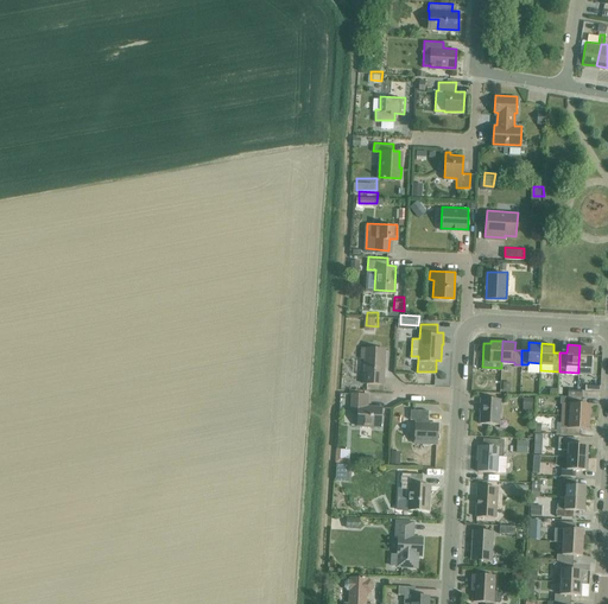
[(593,345),(580,345),(578,364),(578,372),(590,373),(593,345)]
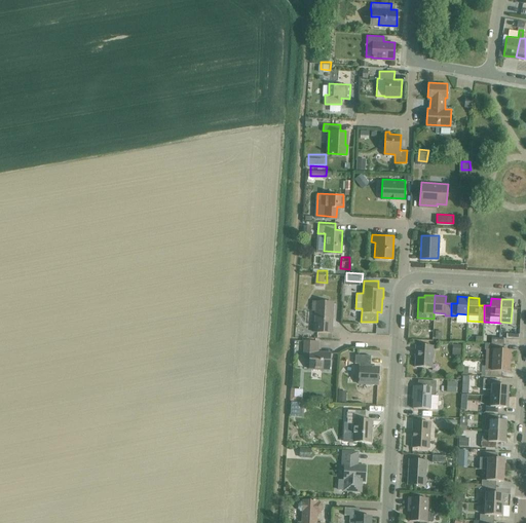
[(314,330),(332,331),(334,300),(312,300),(312,309),(315,309),(314,330)]
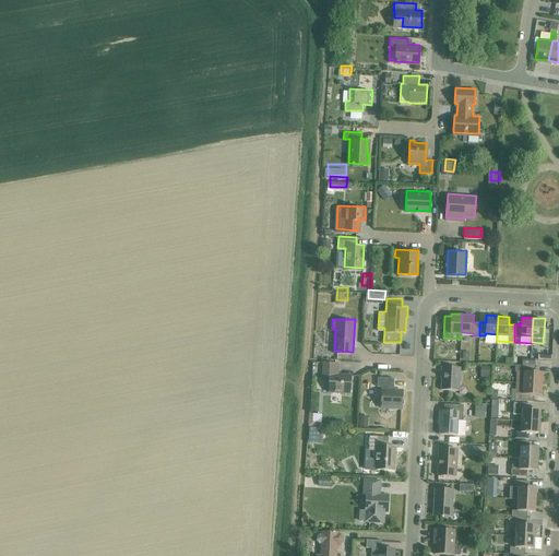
[(328,390),(351,391),(352,374),(339,373),(339,361),(323,361),(322,376),(329,377),(328,390)]
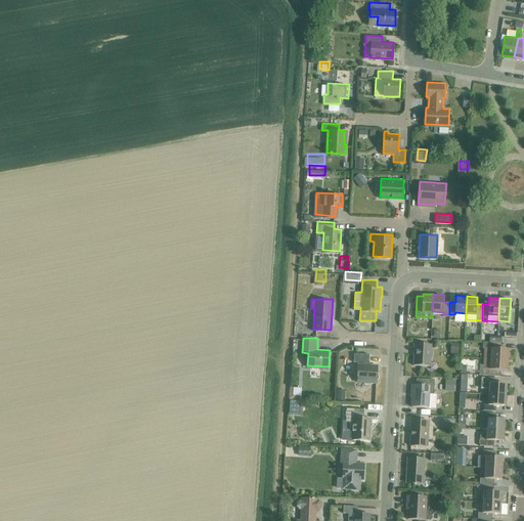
[(483,340),(482,346),(484,346),(484,356),(508,357),(509,347),(501,347),(501,341),(489,340),(483,340)]
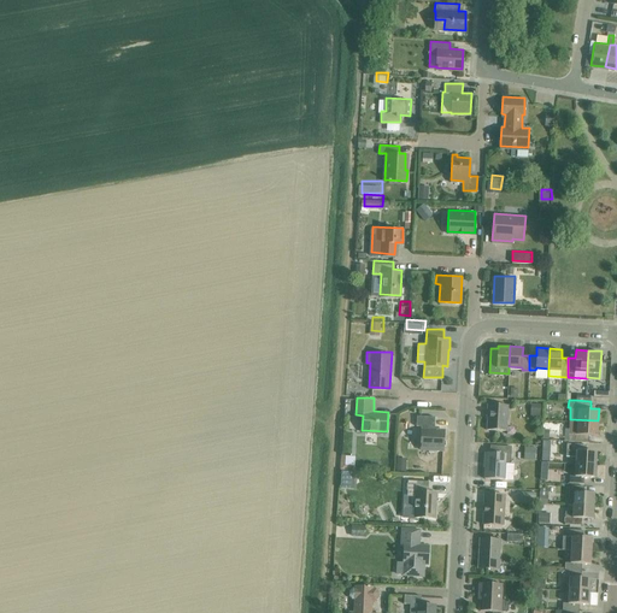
[(541,401),(532,401),(530,414),(540,414),(541,401)]
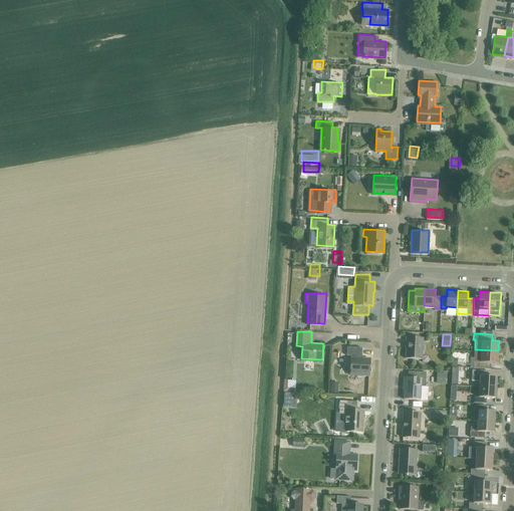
[(406,356),(422,357),(424,335),(407,335),(406,342),(407,342),(406,356)]
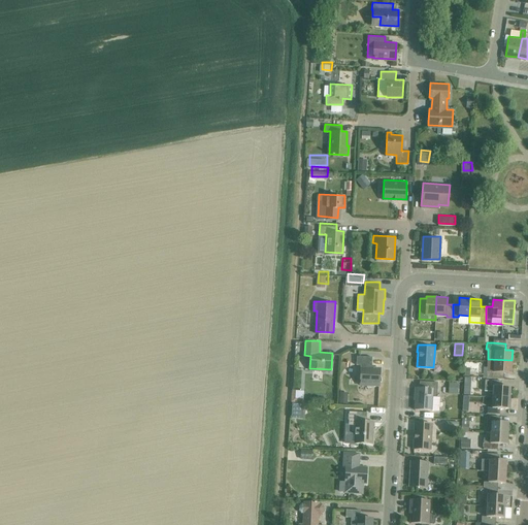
[(372,384),(380,384),(380,376),(381,376),(381,367),(373,366),(371,365),(371,364),(372,355),(357,354),(356,363),(360,363),(359,383),(367,383),(367,385),(372,386),(372,384)]
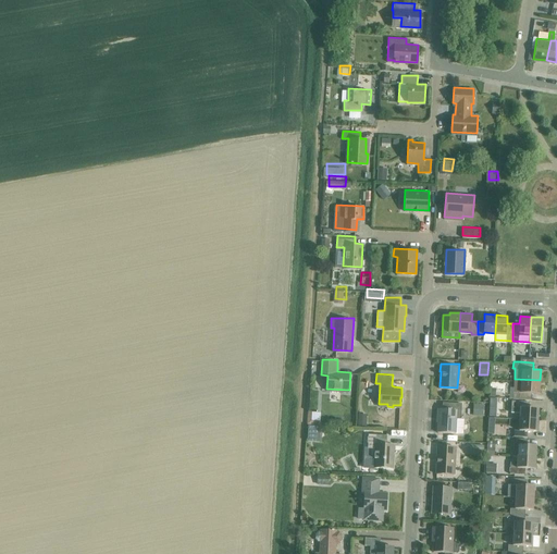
[(540,380),(515,379),(514,396),(531,397),(532,392),(540,392),(540,380)]
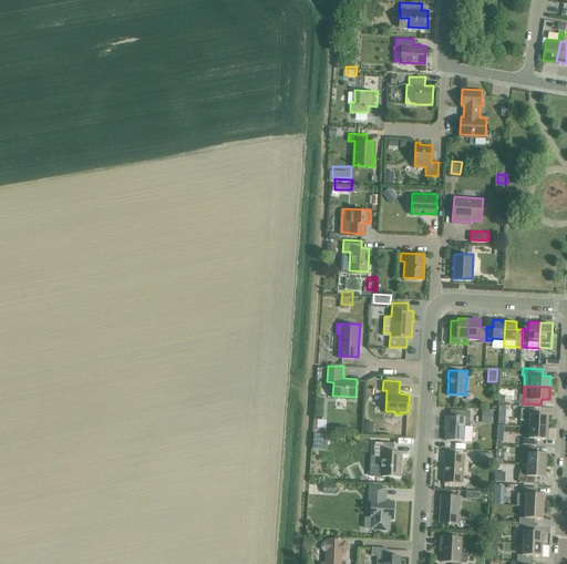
[(514,402),(504,401),(503,412),(514,412),(514,402)]
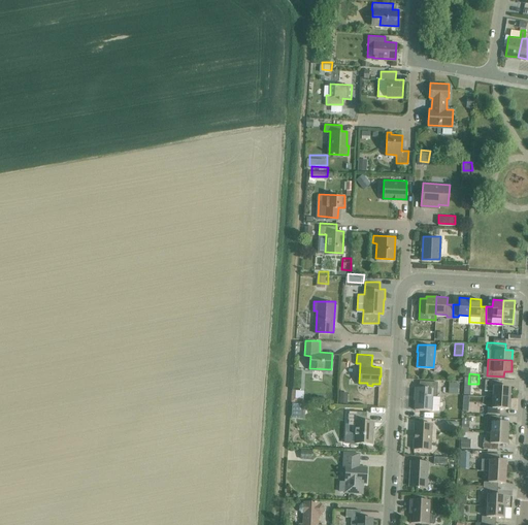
[(493,389),(493,395),(509,396),(510,385),(501,385),(501,379),(485,378),(485,389),(493,389)]
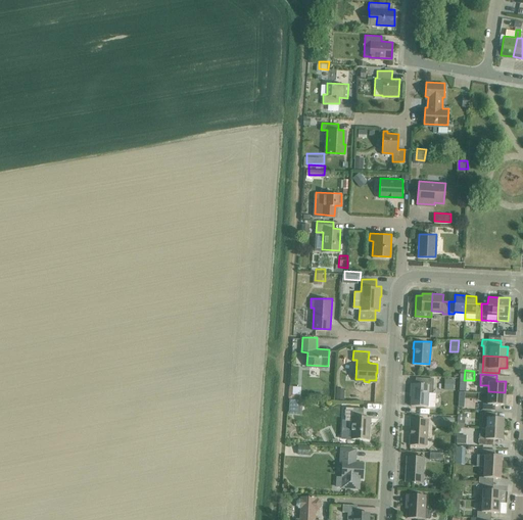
[(411,404),(428,405),(433,405),(434,404),(434,393),(433,391),(433,377),(416,376),(416,382),(411,382),(411,389),(412,389),(411,404)]
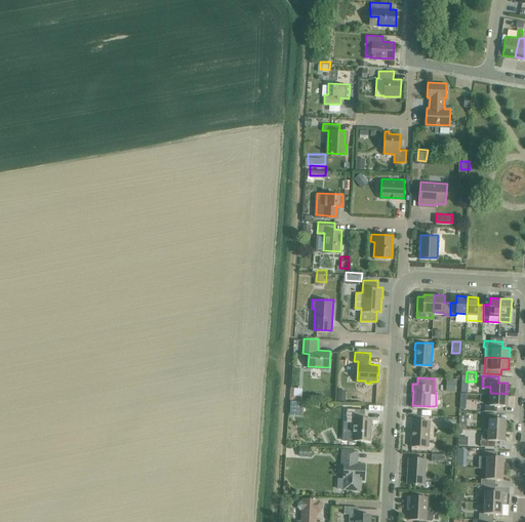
[(456,378),(446,378),(446,390),(455,390),(456,378)]
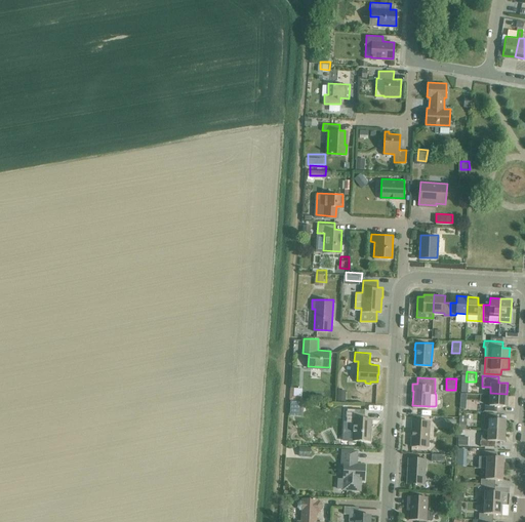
[(507,394),(490,393),(489,403),(485,403),(484,409),(496,410),(497,404),(507,405),(507,394)]
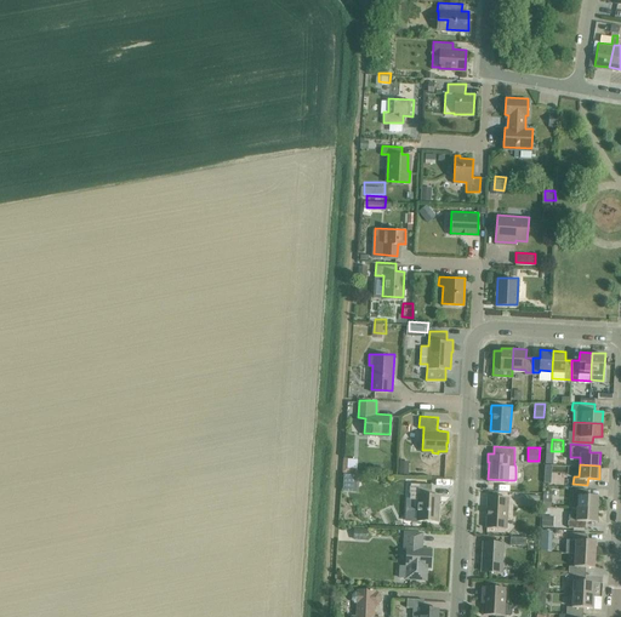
[(345,469),(345,479),(359,480),(360,470),(345,469)]
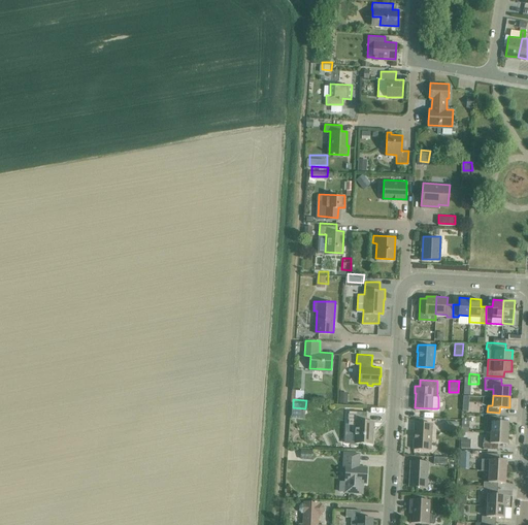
[(355,441),(372,443),(373,420),(366,419),(366,411),(349,409),(349,423),(356,423),(355,441)]
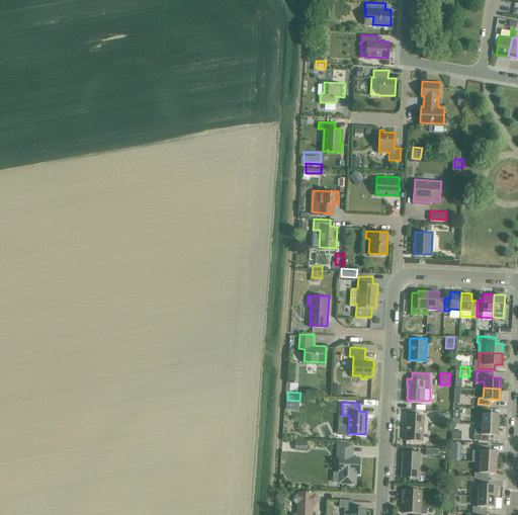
[(477,422),(482,422),(498,423),(499,413),(490,412),(490,407),(478,406),(477,422)]
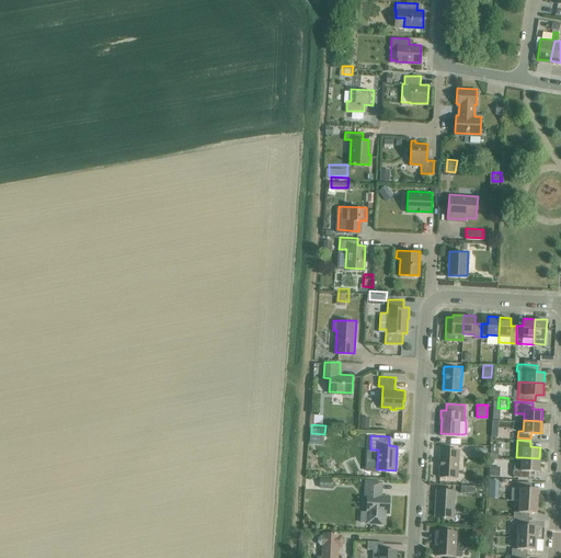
[(472,455),(487,456),(488,446),(473,445),(472,455)]
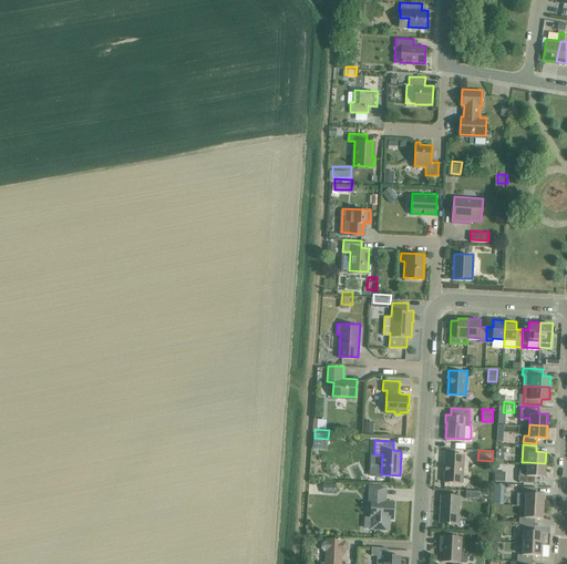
[(444,481),(462,482),(463,453),(445,452),(444,460),(445,460),(444,481)]
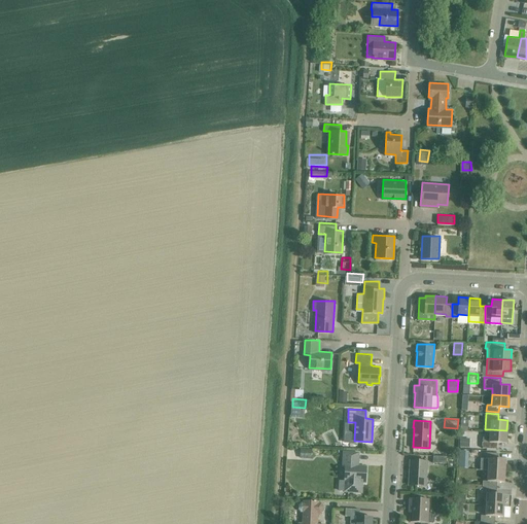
[(506,430),(490,429),(489,435),(483,435),(482,446),(496,447),(497,441),(506,442),(506,430)]
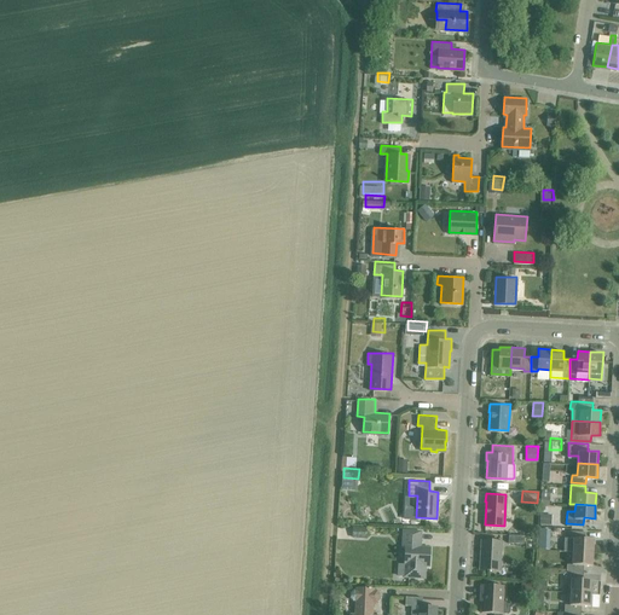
[(356,523),(354,532),(369,533),(369,524),(356,523)]
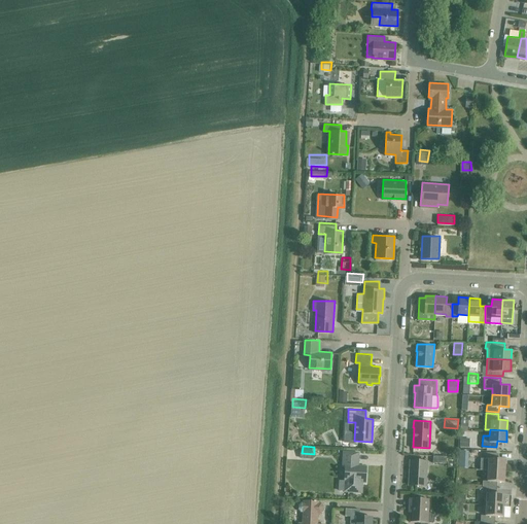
[(344,490),(361,491),(362,481),(365,481),(366,464),(358,464),(359,451),(343,450),(343,461),(346,461),(345,479),(341,479),(339,480),(339,487),(340,489),(344,489),(344,490)]
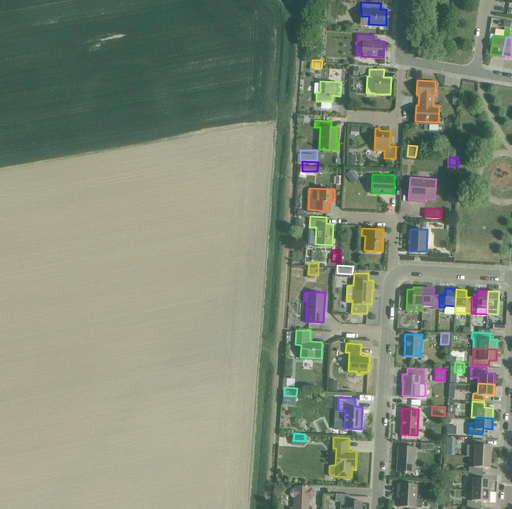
[(467,443),(467,454),(474,455),(490,456),(491,445),(484,444),(484,438),(470,438),(470,444),(467,443)]
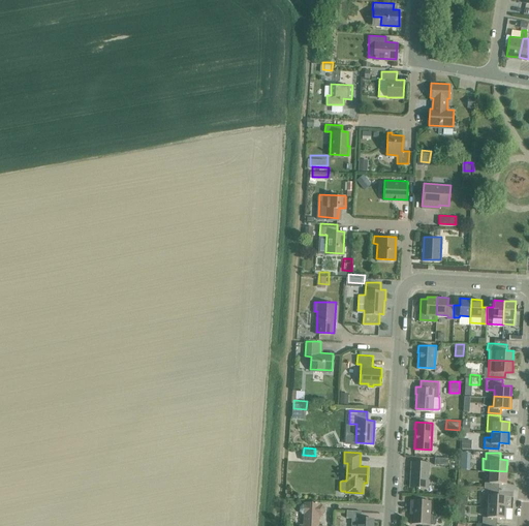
[(470,454),(460,454),(460,462),(469,462),(470,454)]
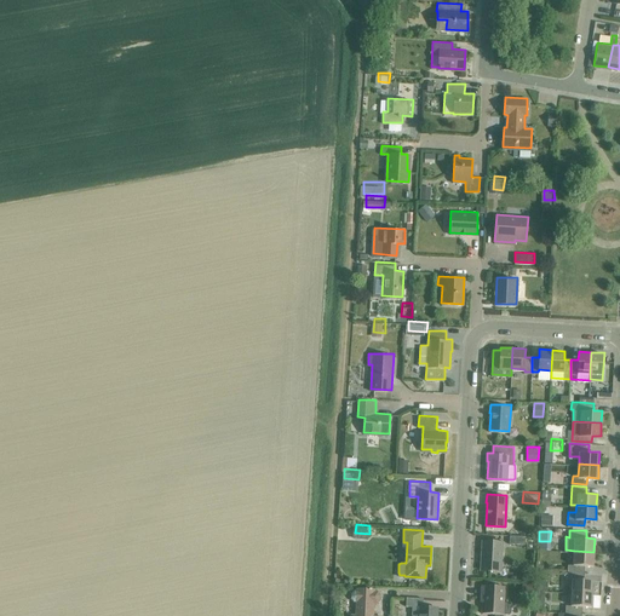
[(481,568),(501,569),(503,541),(482,540),(481,568)]
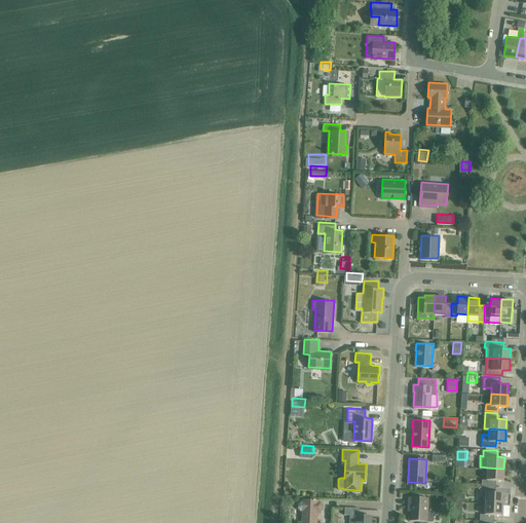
[(482,478),(481,484),(495,485),(496,479),(503,479),(503,469),(487,468),(486,478),(482,478)]
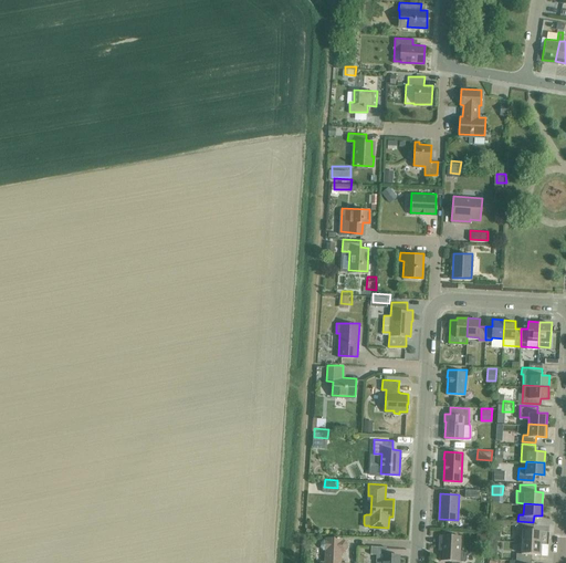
[(517,521),(517,528),(523,529),(522,540),(541,541),(541,529),(533,529),(533,522),(517,521)]
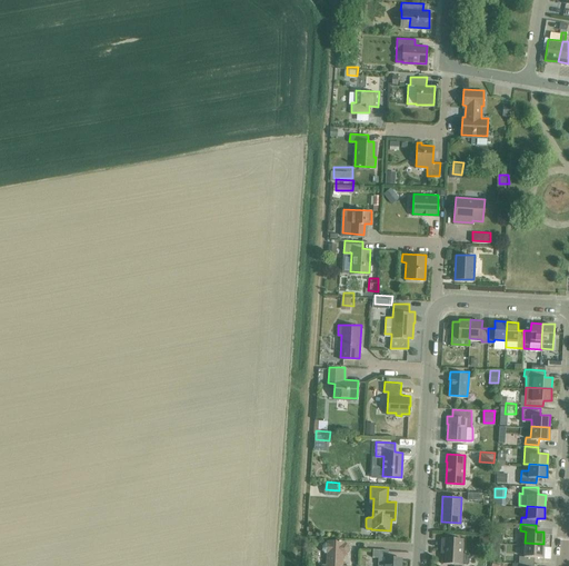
[(468,553),(462,553),(462,537),(442,536),(441,545),(443,545),(442,562),(468,563),(469,562),(469,554),(468,553)]
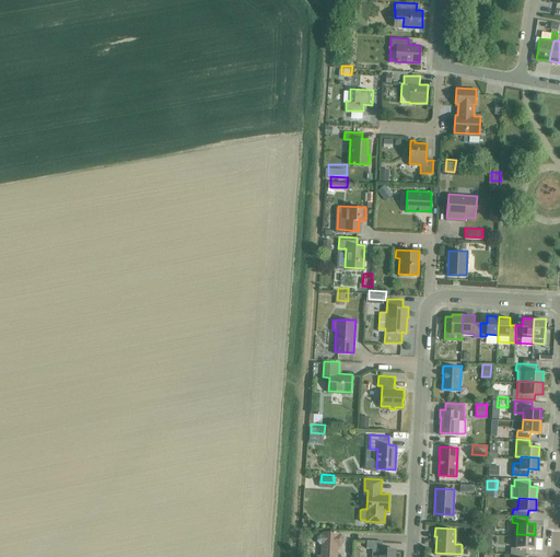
[(316,556),(345,556),(346,556),(337,556),(338,543),(340,543),(343,541),(343,536),(341,533),(338,533),(338,532),(323,531),(323,532),(321,532),(317,535),(317,540),(319,542),(323,542),(322,555),(317,555),(316,556)]
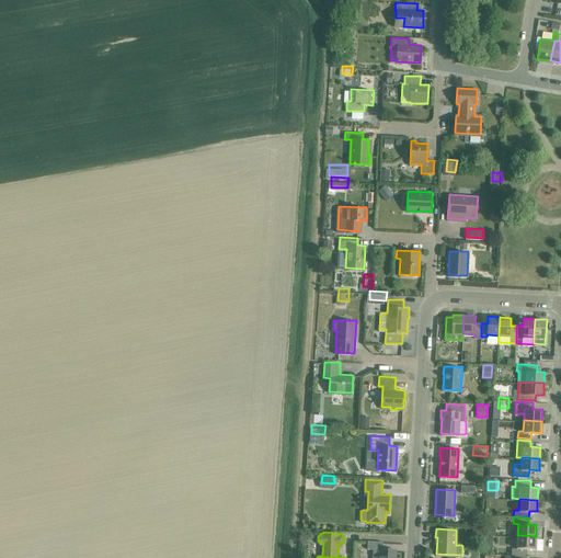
[(512,547),(512,554),(527,555),(527,547),(535,548),(536,536),(517,535),(517,547),(512,547)]
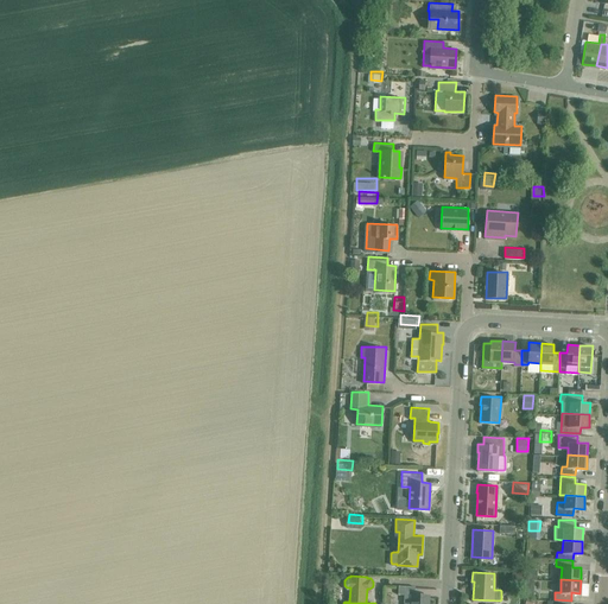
[(410,603),(428,603),(429,595),(415,593),(416,585),(399,584),(398,592),(404,593),(404,601),(411,601),(410,603)]
